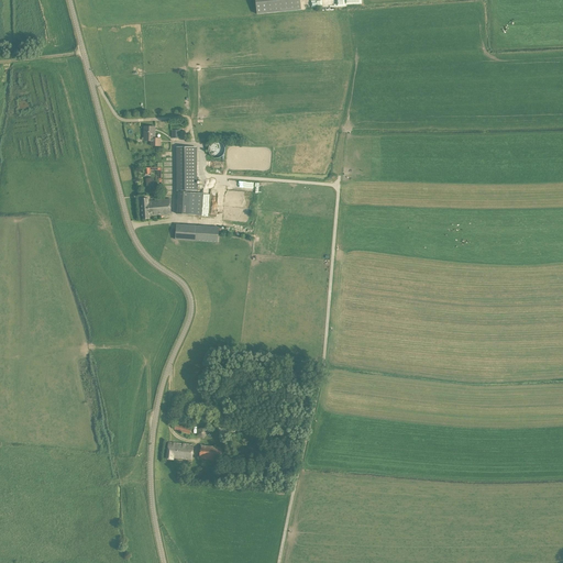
[(255,0),(257,14),(301,10),(300,0),(255,0)]
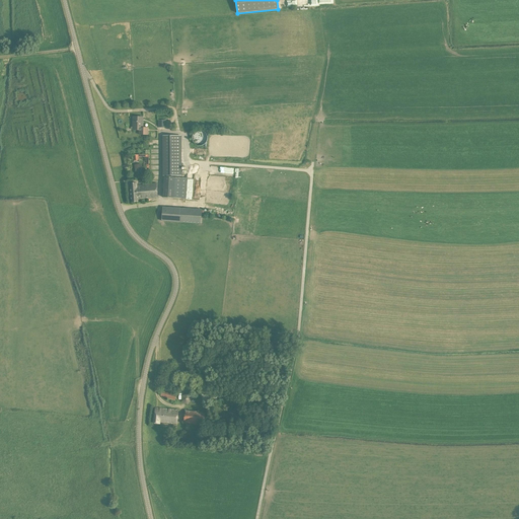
[(143,130),(143,117),(134,117),(133,130),(143,130)]
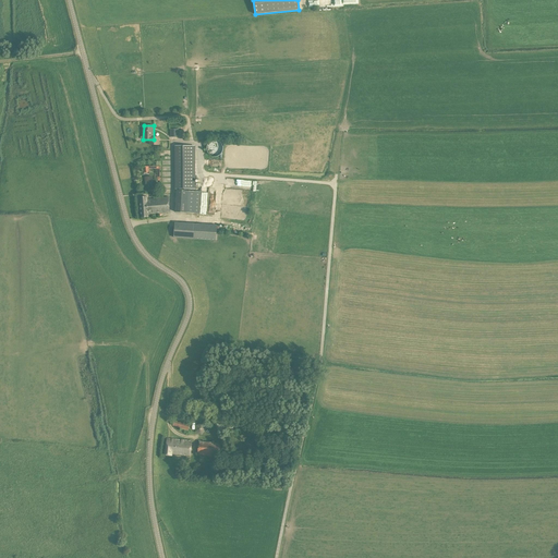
[(215,157),(216,157),(217,157),(218,156),(219,156),(220,155),(221,155),(221,154),(222,154),(222,153),(222,152),(223,150),(223,149),(223,148),(223,147),(223,146),(222,145),(222,144),(221,143),(220,142),(219,142),(219,141),(218,141),(217,141),(216,141),(215,141),(214,141),(213,141),(211,141),(211,142),(210,142),(209,143),(208,144),(208,145),(207,146),(207,147),(207,148),(207,149),(207,150),(207,152),(208,153),(208,154),(209,154),(209,155),(210,155),(210,156),(211,156),(213,156),(213,157),(214,157),(215,157)]
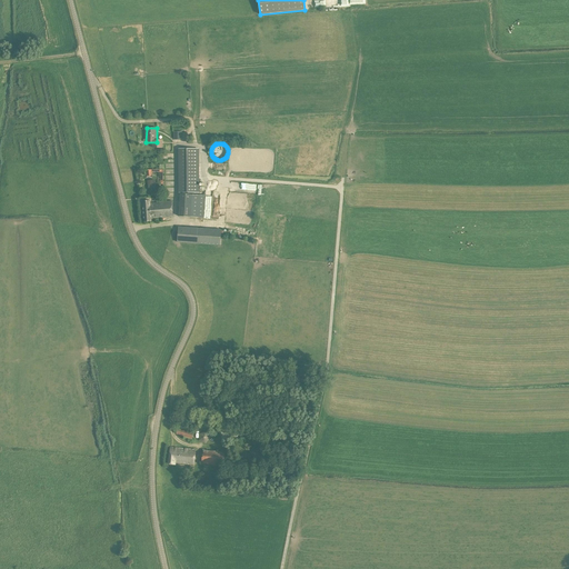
[(179,149),(179,192),(199,192),(199,149),(179,149)]
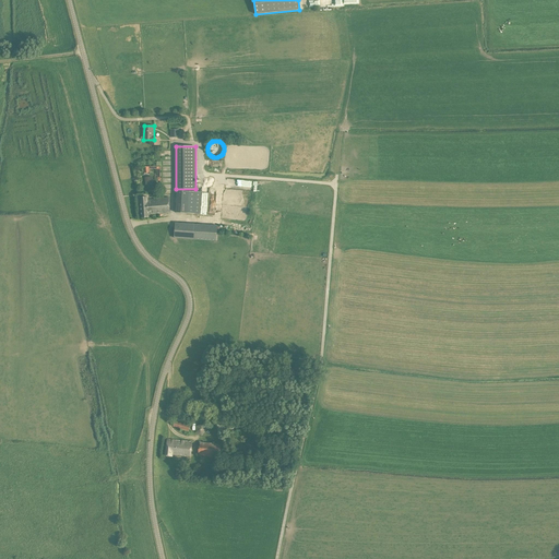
[(253,181),(251,189),(259,191),(261,183),(253,181)]
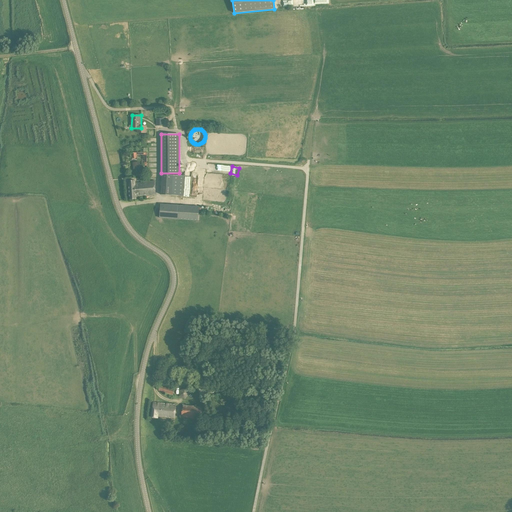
[(183,196),(185,176),(163,174),(161,194),(183,196)]
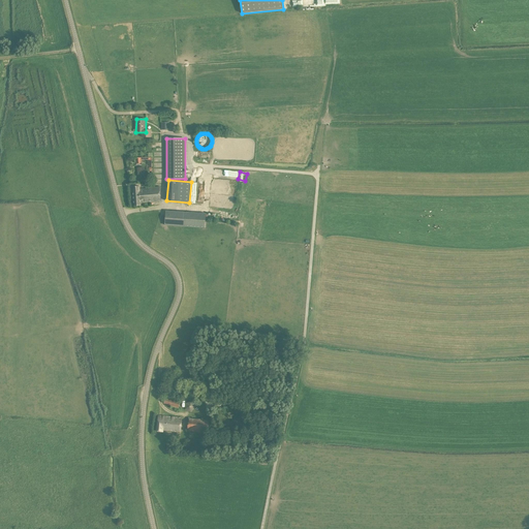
[(203,198),(205,180),(199,180),(198,185),(192,185),(191,191),(196,191),(195,197),(203,198)]
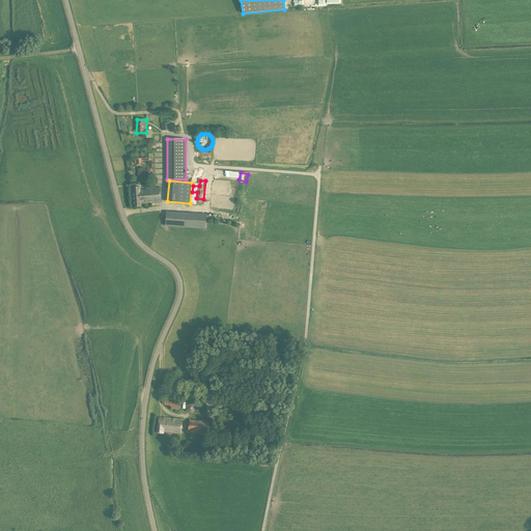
[(140,190),(140,188),(134,188),(135,206),(141,206),(141,203),(162,202),(161,188),(140,190)]
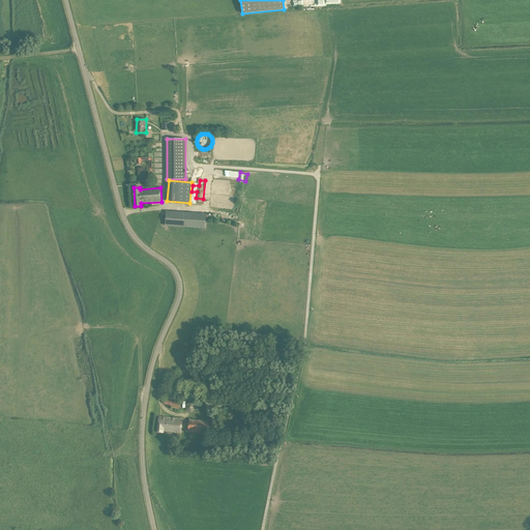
[(166,226),(205,228),(206,214),(167,211),(166,226)]
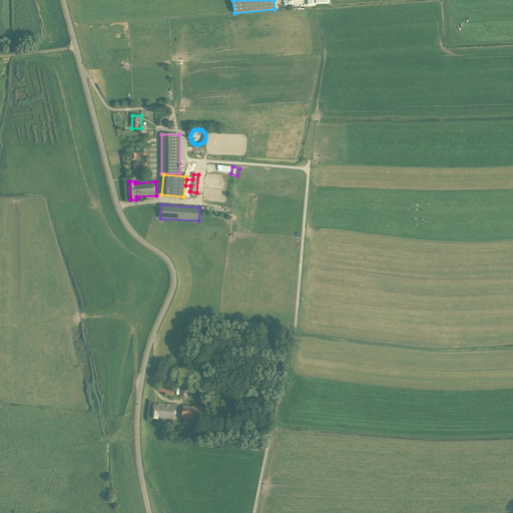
[(198,396),(214,398),(215,388),(199,386),(198,396)]
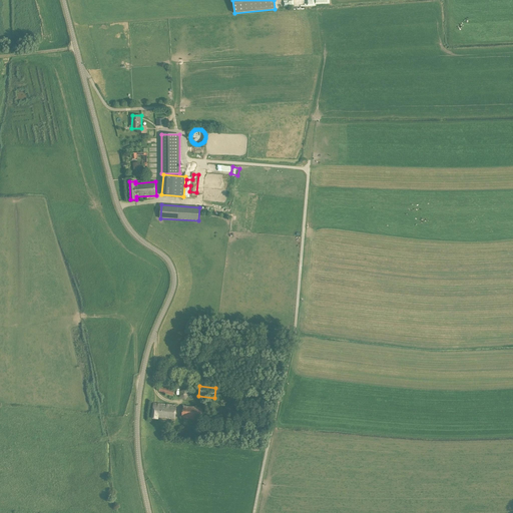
[(172,396),(174,391),(160,387),(159,392),(172,396)]
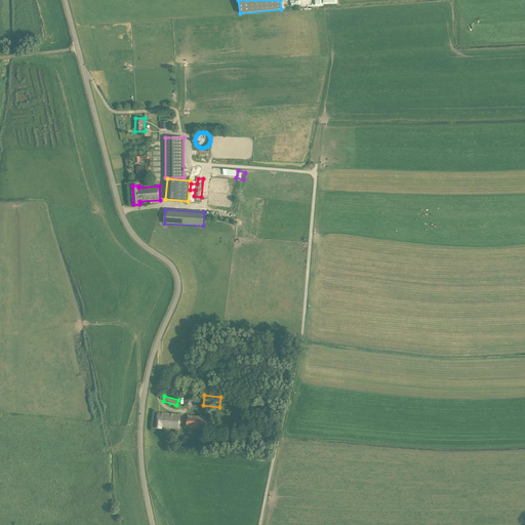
[(184,407),(193,408),(194,399),(186,398),(184,407)]
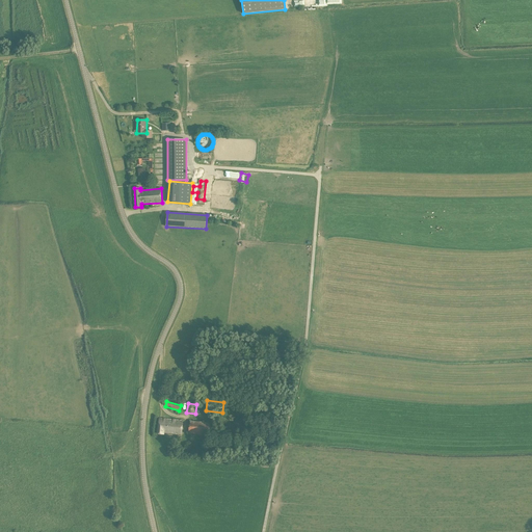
[(182,434),(183,421),(159,419),(158,434),(164,434),(164,432),(182,434)]
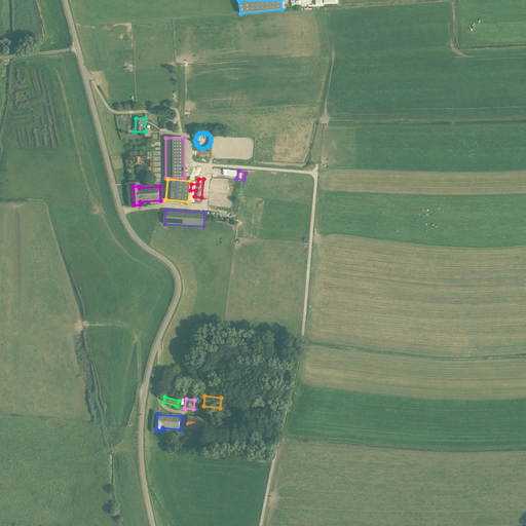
[(193,419),(192,428),(207,429),(208,420),(193,419)]
